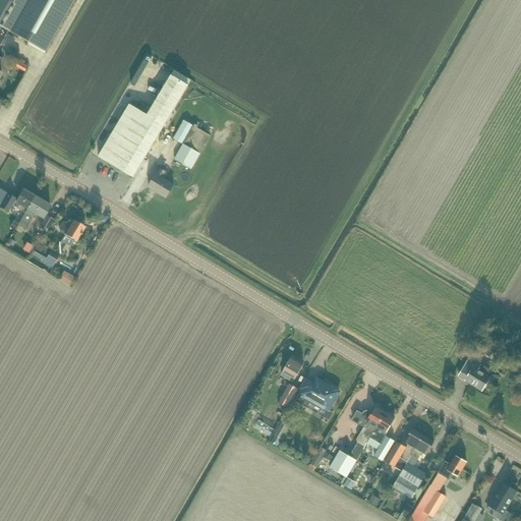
[(74,0),(0,0),(0,75),(2,72),(0,71),(0,63),(2,60),(0,58),(0,46),(9,31),(46,52),(74,0)]
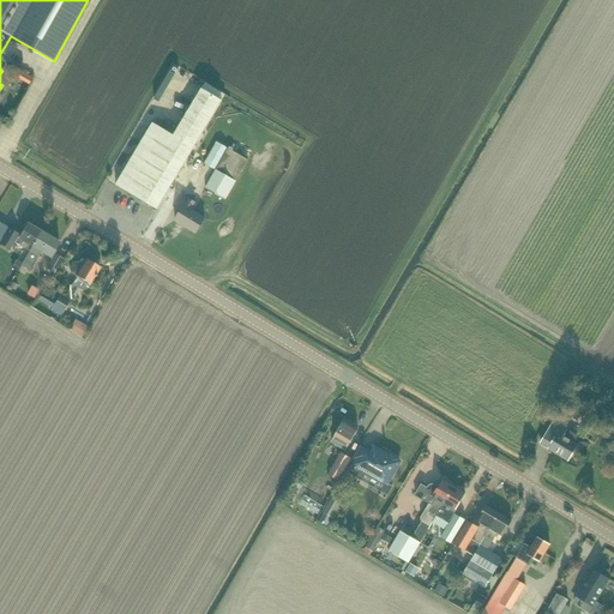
[(18,79),(29,85),(32,78),(23,72),(18,79)]
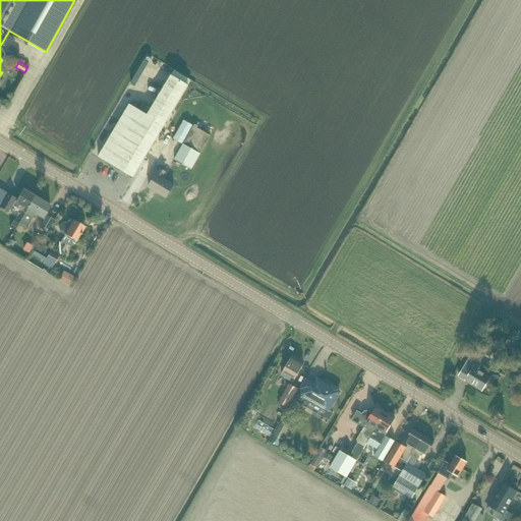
[(134,178),(191,81),(191,80),(175,69),(148,114),(130,103),(98,157),(124,173),(134,178)]
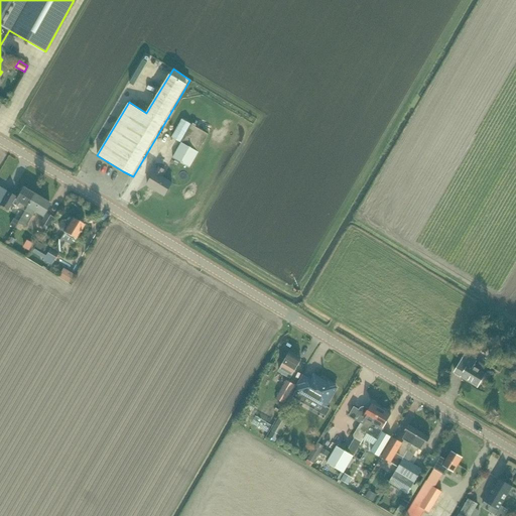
[(211,118),(205,129),(211,133),(214,127),(217,122),(211,118)]
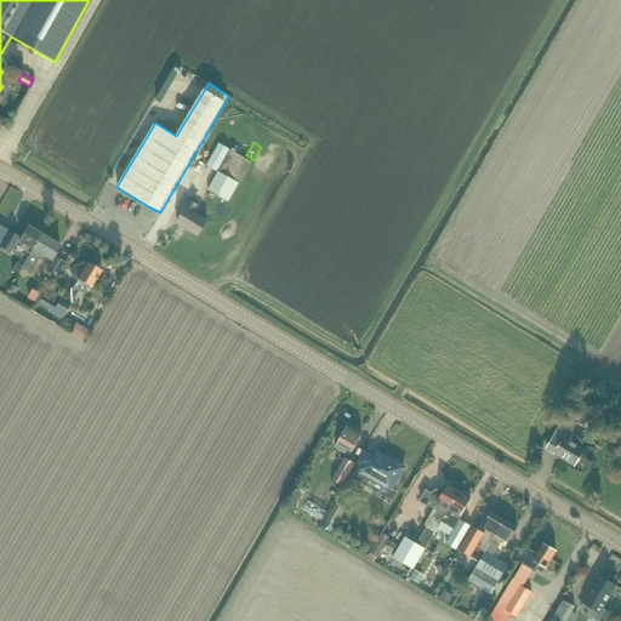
[(220,143),(206,166),(218,172),(209,191),(229,201),(252,161),(235,152),(220,143)]
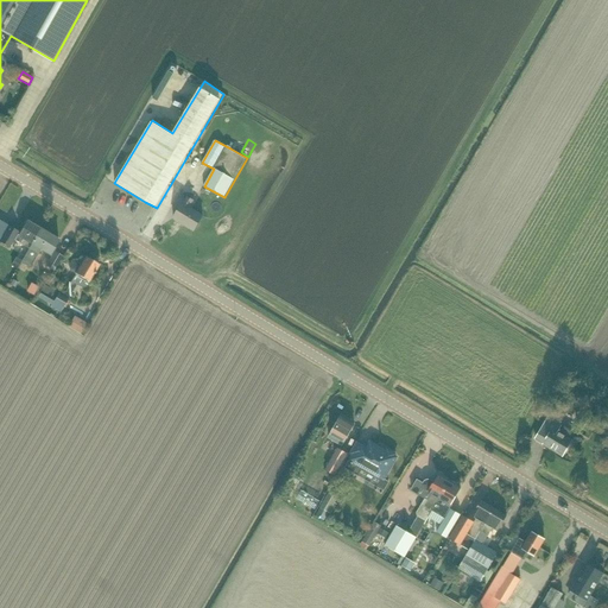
[(204,215),(191,208),(191,207),(195,201),(188,196),(184,203),(183,202),(173,219),(195,230),(204,215)]
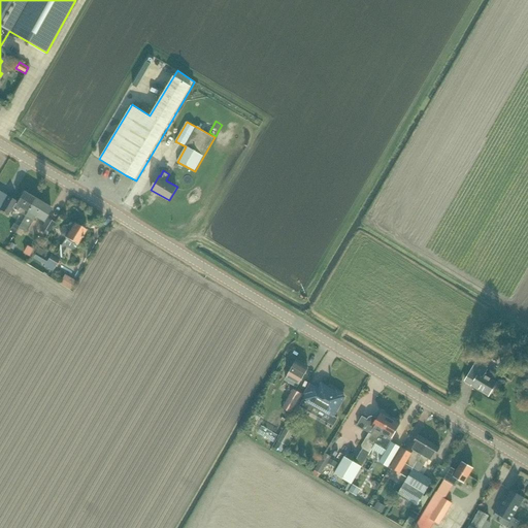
[(26,217),(36,199),(24,192),(18,202),(8,196),(0,209),(0,210),(8,216),(12,208),(26,217)]
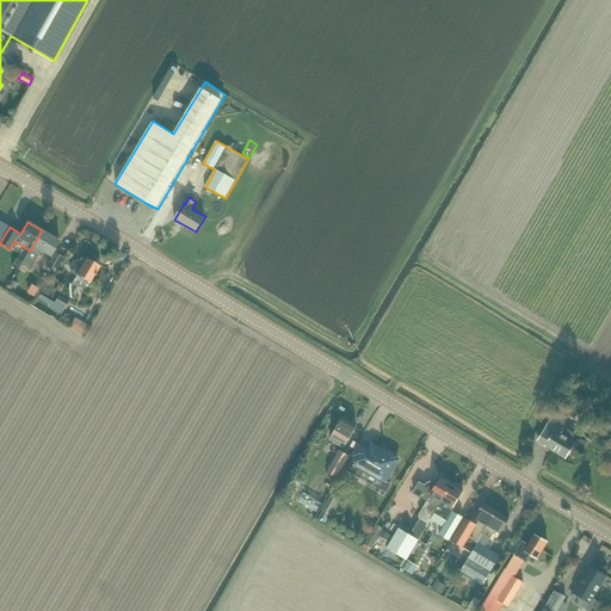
[(41,252),(50,257),(60,241),(42,230),(30,251),(23,261),(22,264),(30,269),(41,252)]
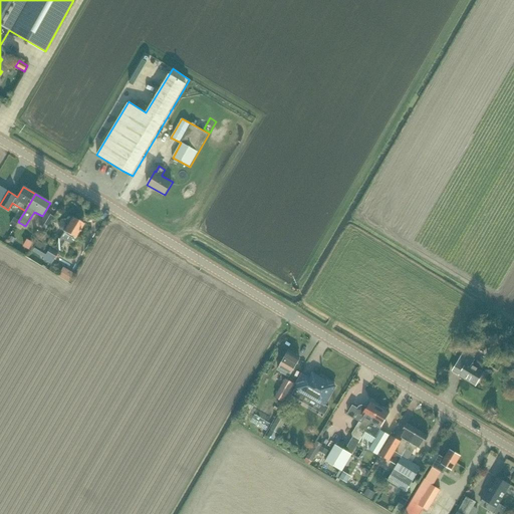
[(53,217),(46,213),(39,225),(46,229),(53,217)]
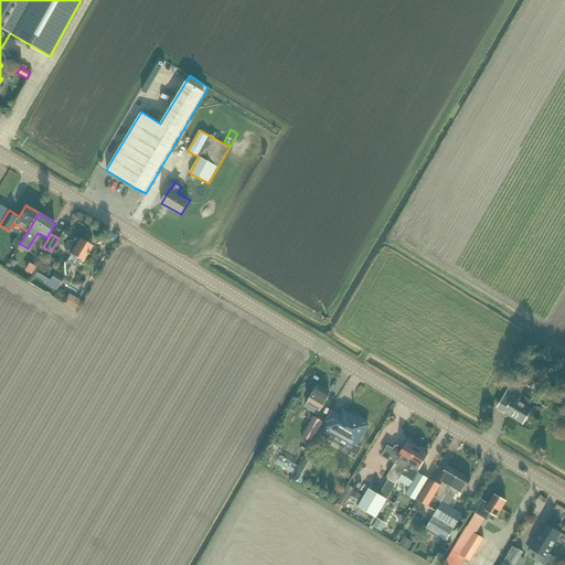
[(20,244),(21,242),(16,238),(10,246),(16,249),(20,244)]
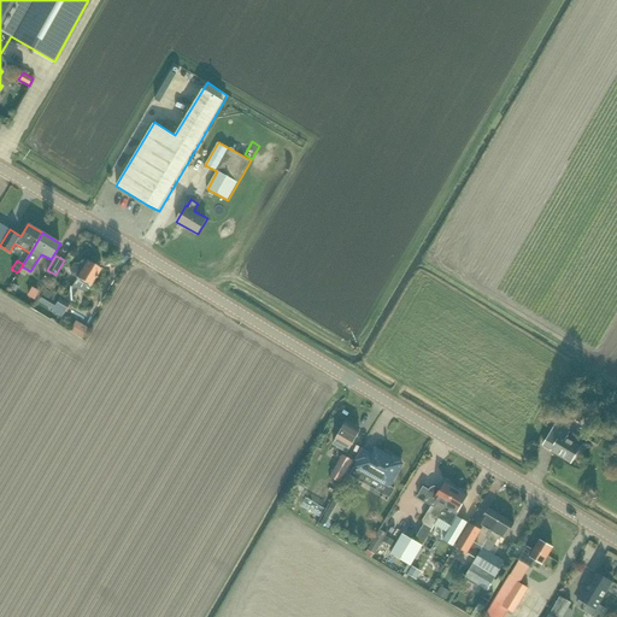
[(90,286),(101,269),(87,260),(84,266),(80,264),(74,264),(70,270),(72,275),(77,277),(65,298),(60,295),(59,298),(45,289),(40,298),(54,306),(52,312),(62,318),(64,312),(77,291),(78,292),(80,289),(84,293),(88,292),(90,286)]
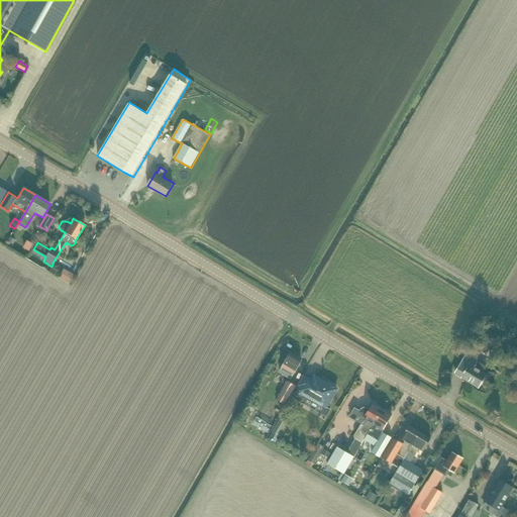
[(61,270),(57,276),(67,283),(71,276),(61,270)]
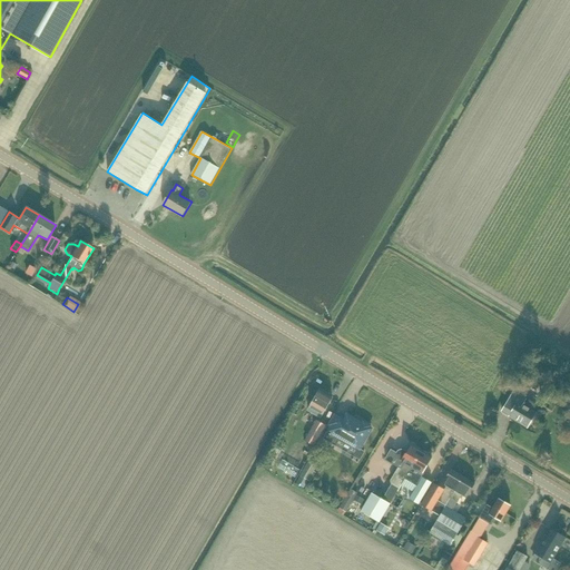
[(314,413),(316,411),(323,414),(333,397),(321,390),(308,410),(314,413)]
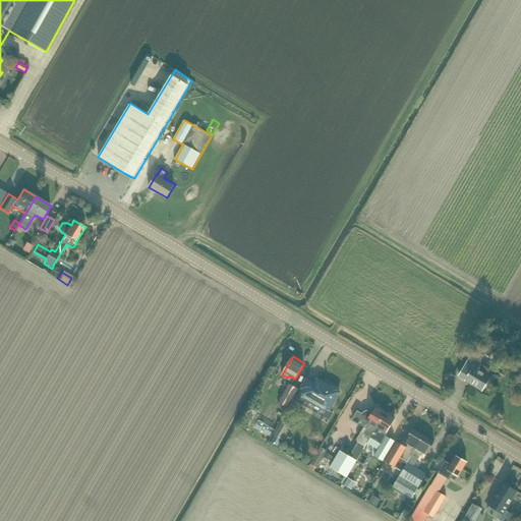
[(478,370),(480,367),(481,364),(470,357),(459,375),(465,381),(465,382),(482,392),(491,378),(488,375),(491,369),(483,365),(480,371),(478,370)]
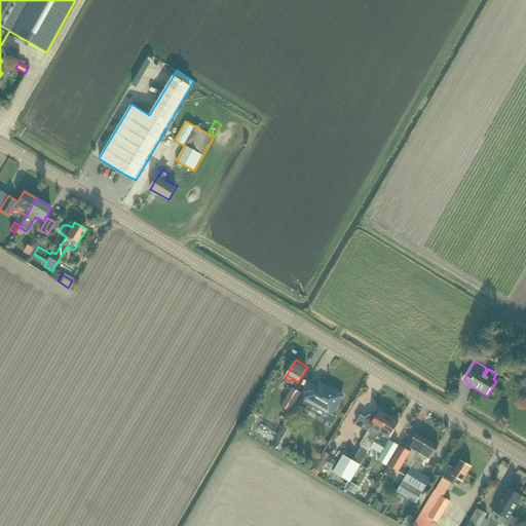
[(307,391),(299,404),(310,410),(314,403),(333,414),(343,396),(342,395),(342,392),(337,389),(335,390),(322,382),(313,396),(307,391)]
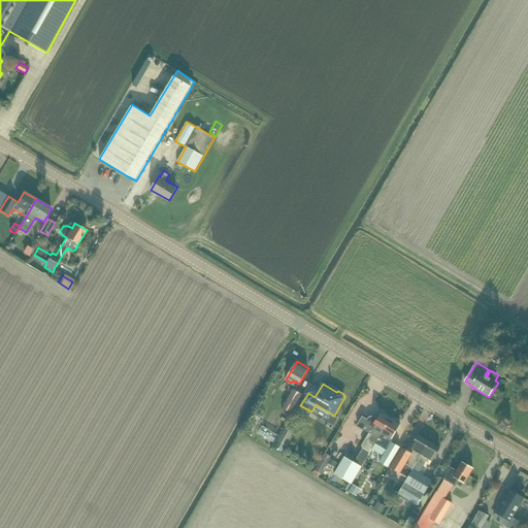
[(302,394),(295,390),(293,389),(283,408),(292,414),(296,405),(302,394)]
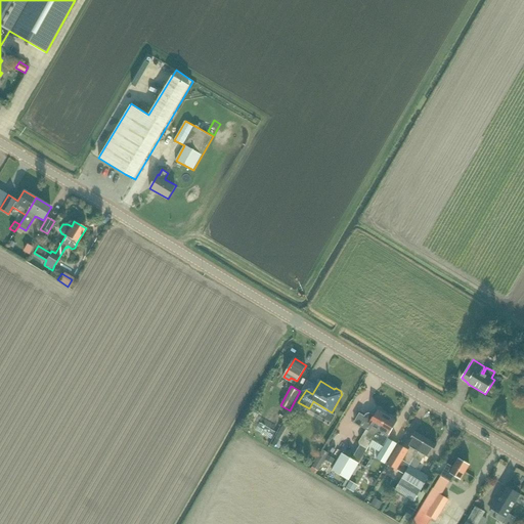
[(373,440),(388,415),(378,409),(375,415),(373,413),(369,413),(366,413),(365,417),(365,420),(367,422),(369,424),(373,425),(369,431),(366,430),(359,442),(360,445),(353,457),(360,462),(367,449),(373,440)]
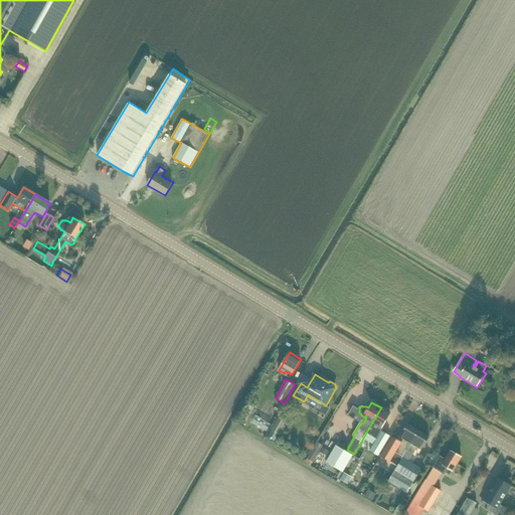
[(382,427),(391,413),(381,407),(366,433),(377,440),(370,451),(378,456),(390,437),(382,431),(384,428),(382,427)]
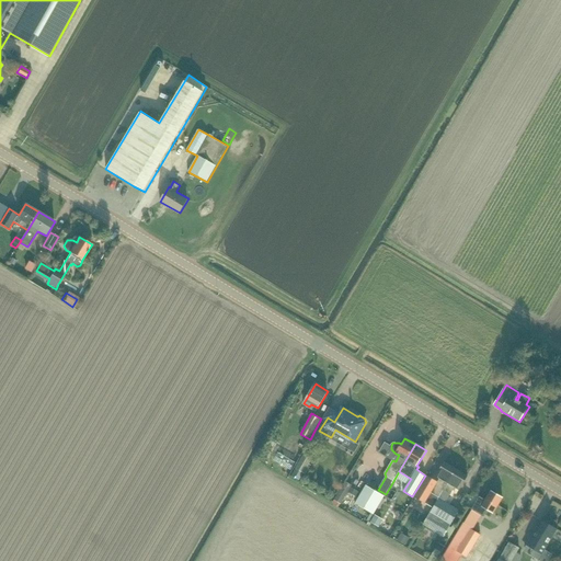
[(305,451),(296,468),(297,469),(296,471),(301,474),(302,472),(307,474),(312,466),(310,464),(313,457),(305,451)]
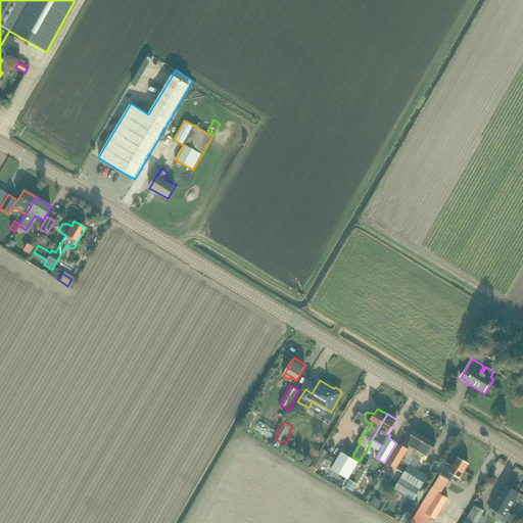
[(269,444),(274,436),(264,430),(258,439),(269,444)]
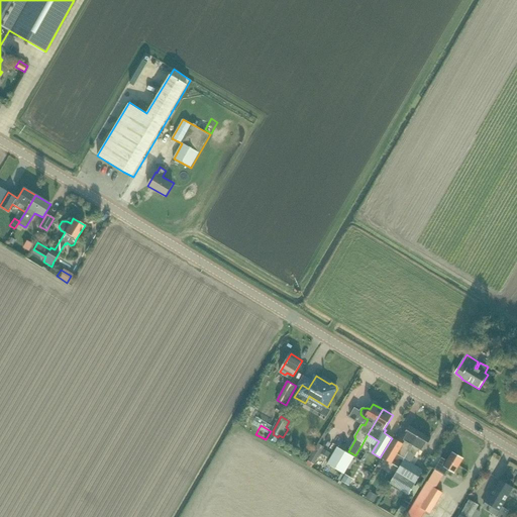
[(399,468),(420,432),(409,425),(401,438),(405,441),(403,444),(394,438),(382,457),(399,468)]
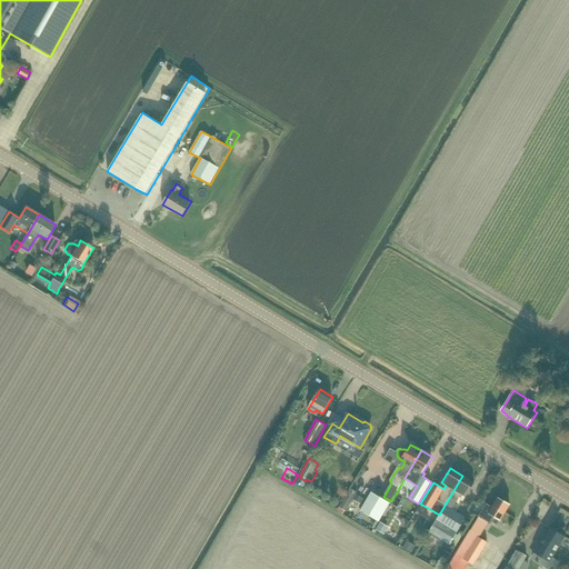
[(462,536),(458,532),(467,518),(452,509),(461,495),(466,497),(475,482),(462,476),(439,515),(437,520),(429,532),(450,545),(451,543),(457,547),(462,536)]
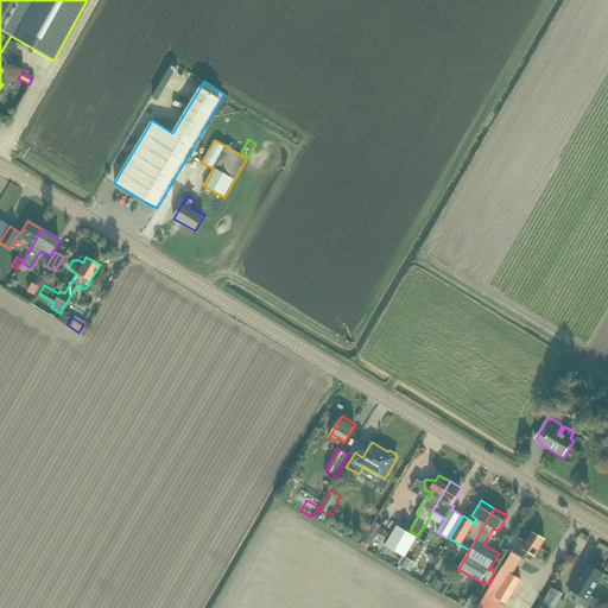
[(381,527),(381,526),(375,523),(360,546),(367,550),(378,533),(381,527)]
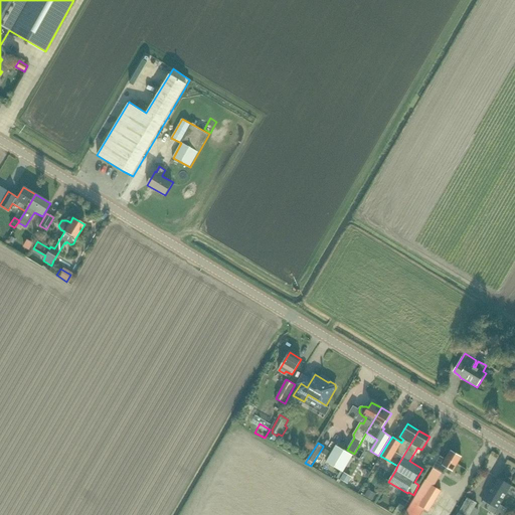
[(326,462),(342,472),(343,472),(353,456),(336,445),(326,462)]
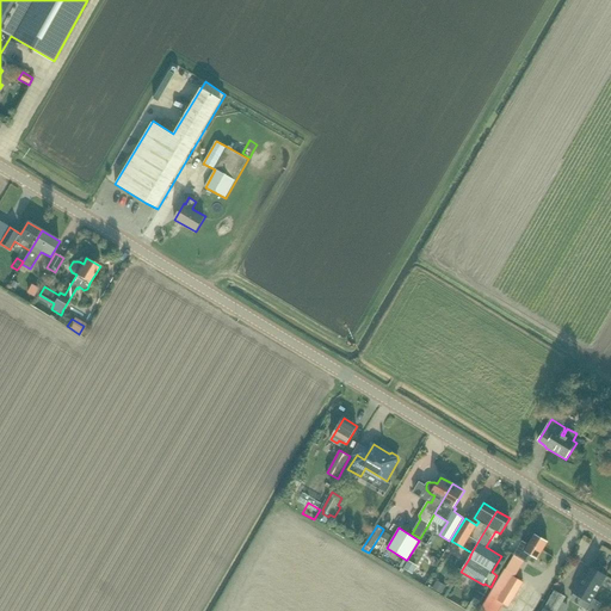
[(383,530),(380,536),(387,541),(390,535),(383,530)]
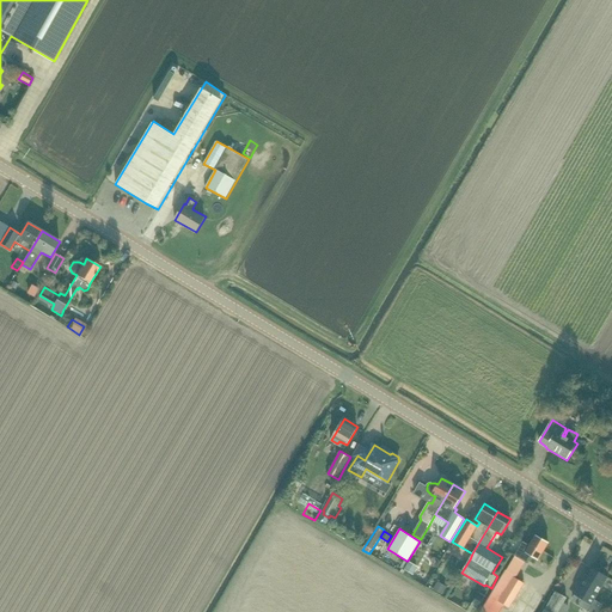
[(524,542),(515,556),(526,562),(528,564),(532,557),(538,561),(549,543),(536,536),(530,545),(524,542)]
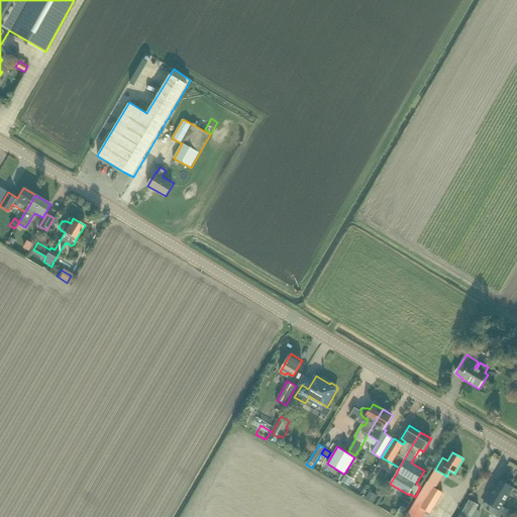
[(351,480),(344,476),(341,481),(348,485),(351,480)]
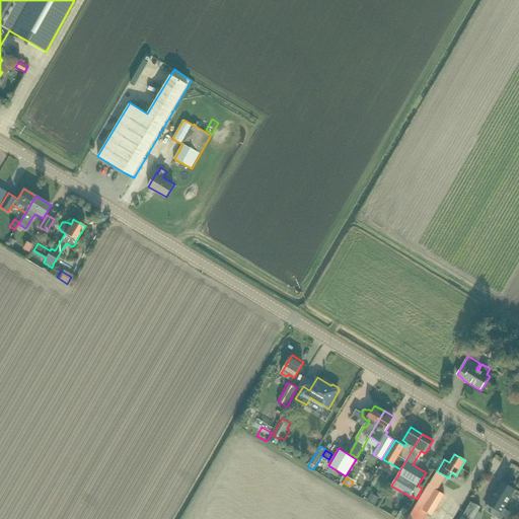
[(488,504),(485,510),(493,515),(494,514),(497,509),(502,513),(505,508),(505,509),(516,490),(502,480),(488,504)]
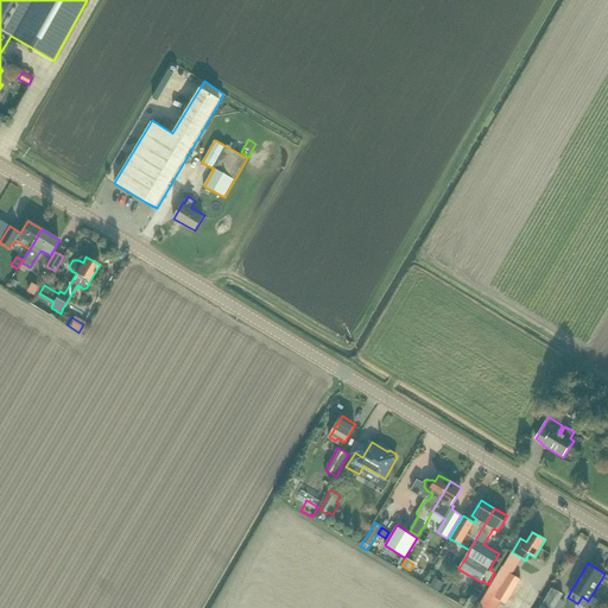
[(504,568),(477,607),(498,607),(501,601),(506,605),(521,580),(512,575),(513,575),(513,574),(504,568)]
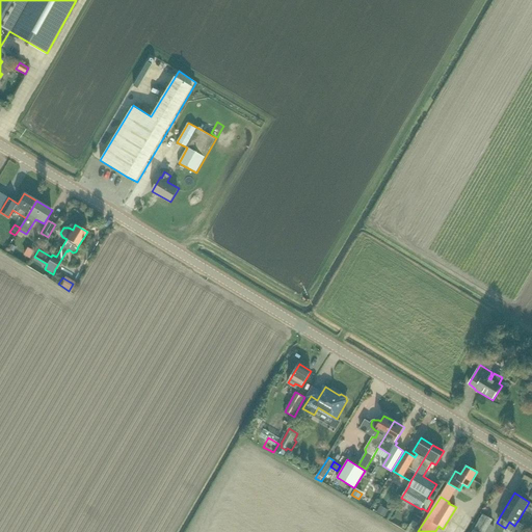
[(389,511),(381,507),(377,513),(386,517),(389,511)]
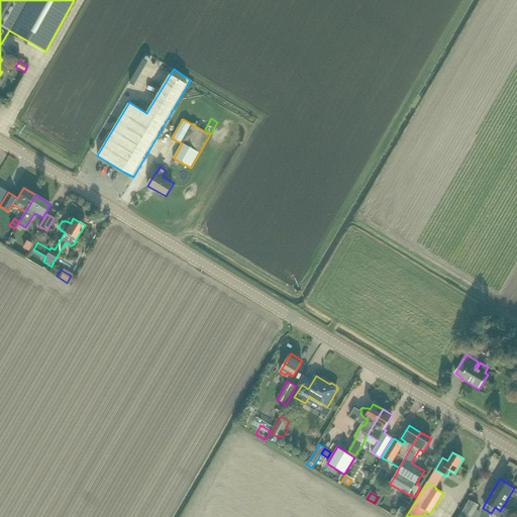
[(470,500),(460,515),(462,516),(471,516),(479,505),(470,500)]
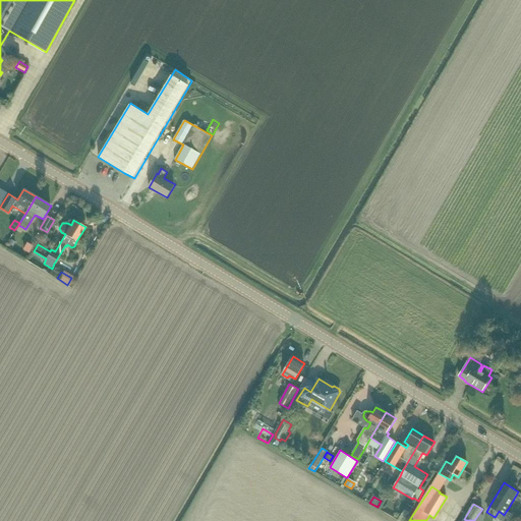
[(404,509),(398,520),(399,520),(404,520),(410,513),(404,509)]
